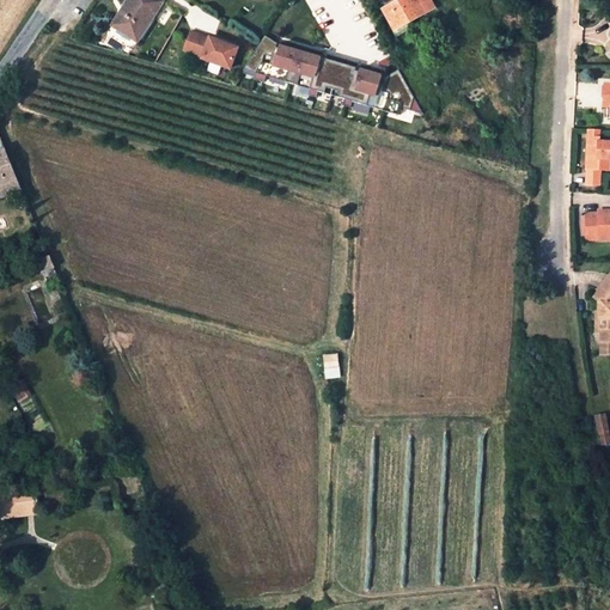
[(162,0),(127,0),(111,25),(136,40),(162,0)]
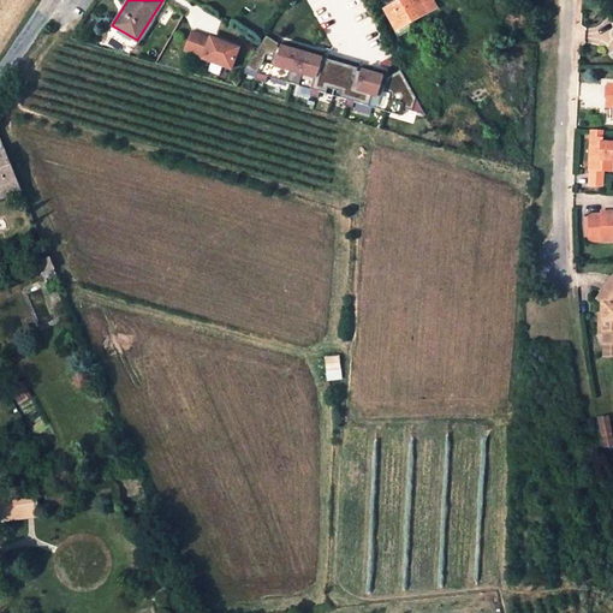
[(396,0),(384,7),(394,28),(434,5),(430,0),(396,0)]
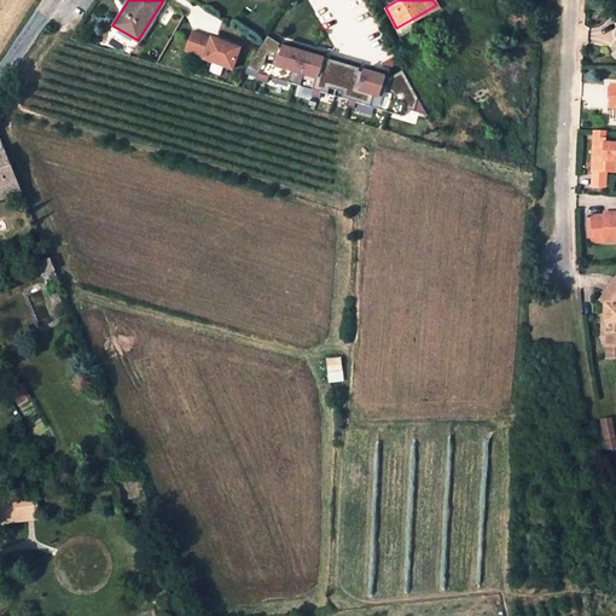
[(510,0),(506,7),(524,13),(527,5),(513,0),(510,0)]
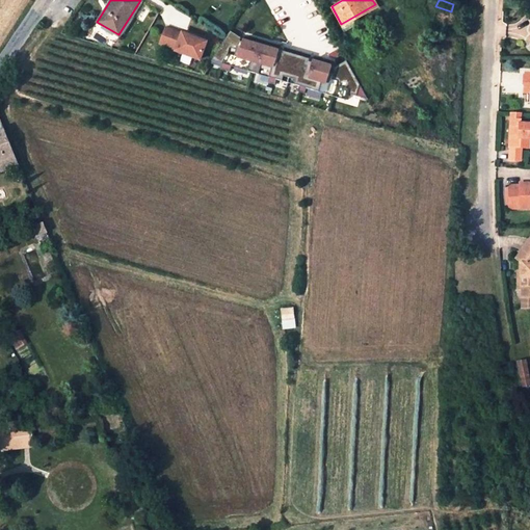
[(206,40),(182,30),(182,31),(165,25),(159,41),(176,48),(175,49),(199,58),(206,40)]
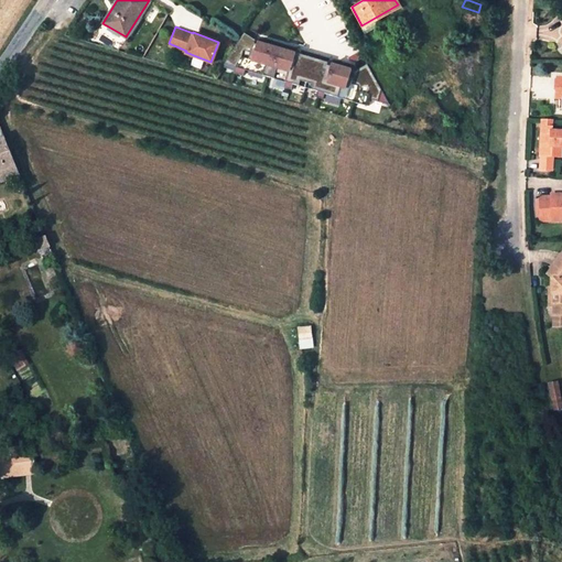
[(298,78),(311,83),(310,88),(316,90),(315,96),(321,97),(322,92),(336,96),(339,87),(344,88),(345,87),(369,95),(369,97),(388,103),(366,62),(354,69),(350,82),(347,80),(350,67),(332,62),(327,77),(322,75),(326,62),(299,53),(295,66),(290,65),(294,51),(256,39),(251,53),(248,52),(252,39),(241,32),(223,62),(234,66),(240,56),(263,64),(261,74),(272,77),(277,65),(288,68),(284,80),(283,86),(288,87),(289,82),(296,84),(298,78)]
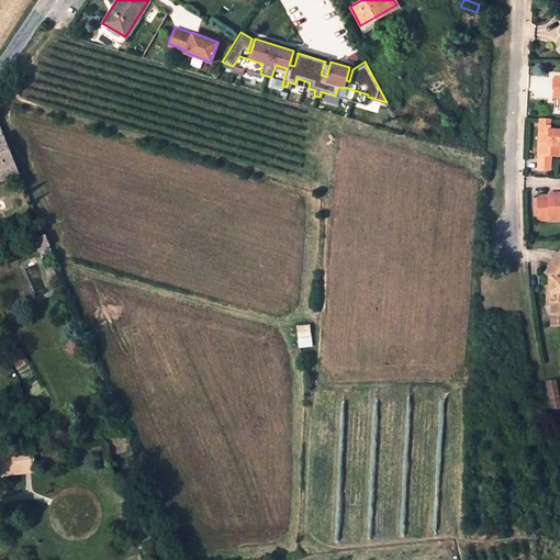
[(294,66),(298,53),(293,51),(289,65),(294,66)]
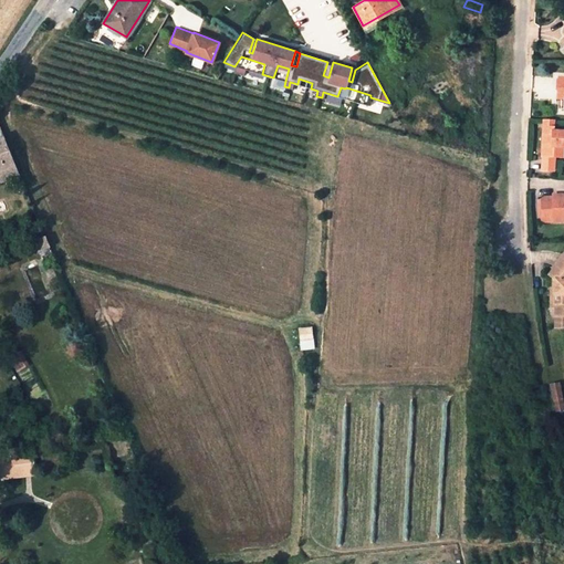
[(241,56),(235,66),(262,74),(264,64),(241,56)]
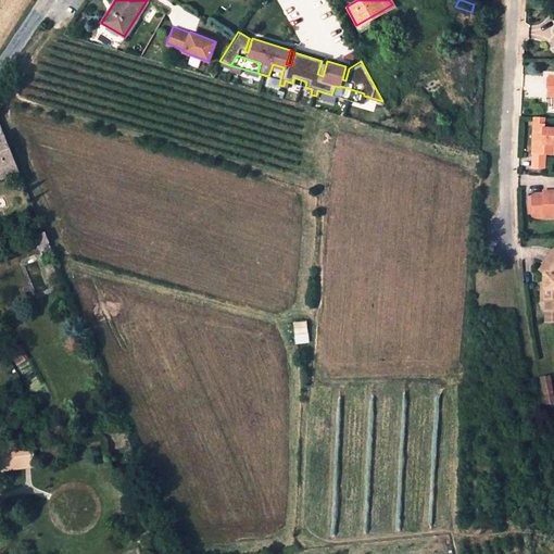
[(323,76),(327,61),(322,61),(317,74),(323,76)]
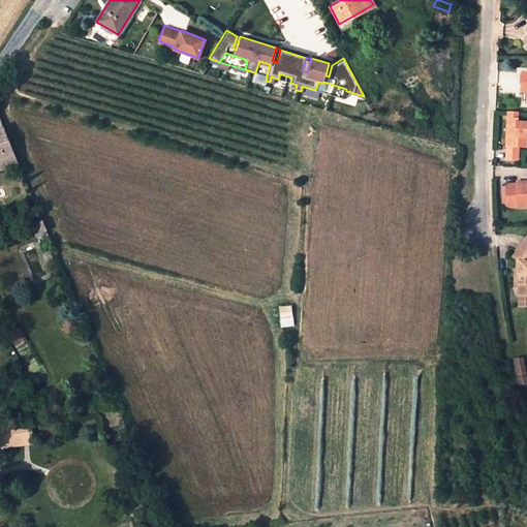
[(259,61),(255,72),(267,75),(270,64),(259,61)]
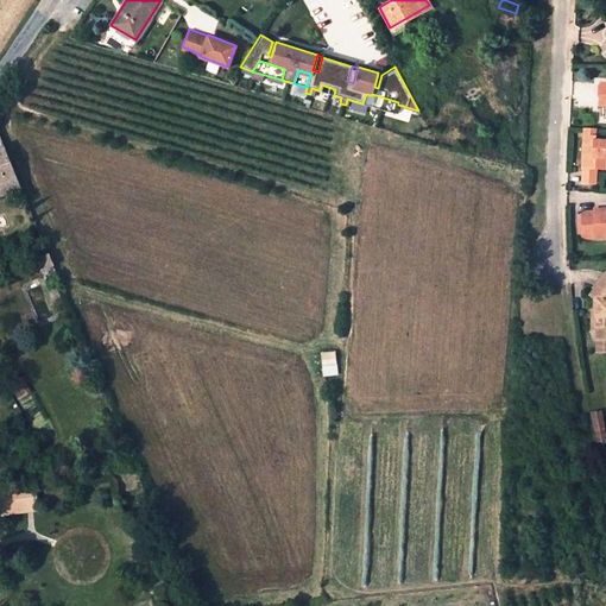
[(321,84),(320,90),(334,95),(335,89),(321,84)]
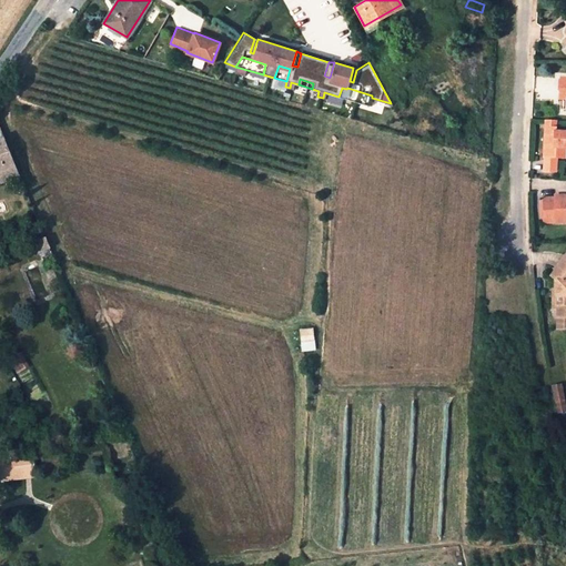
[(342,88),(339,97),(370,105),(372,98),(372,95),(347,88),(346,89),(342,88)]
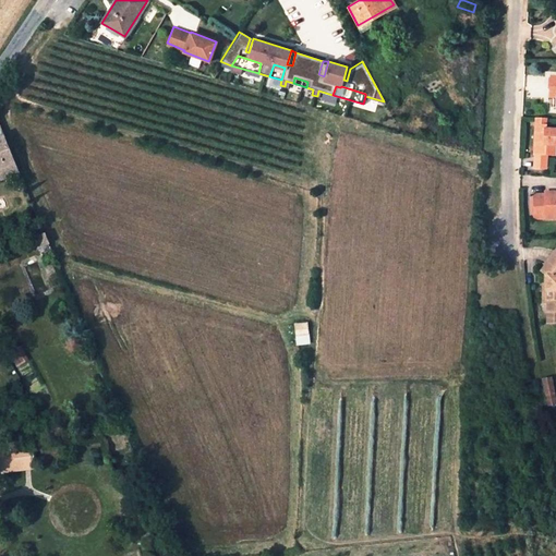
[(555,127),(545,127),(545,122),(535,121),(534,148),(544,148),(544,152),(555,152),(555,142),(555,127)]
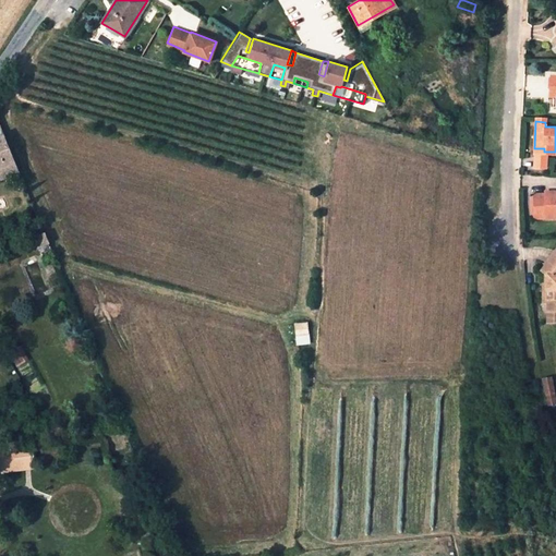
[(0,180),(19,173),(0,129),(0,180)]
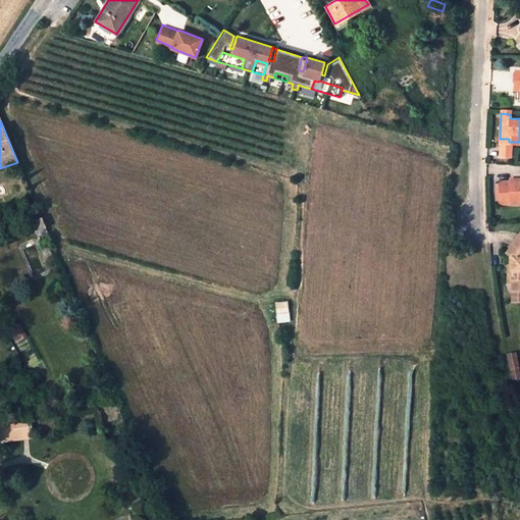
[(519,152),(519,142),(509,142),(509,139),(500,139),(500,141),(500,151),(519,152)]
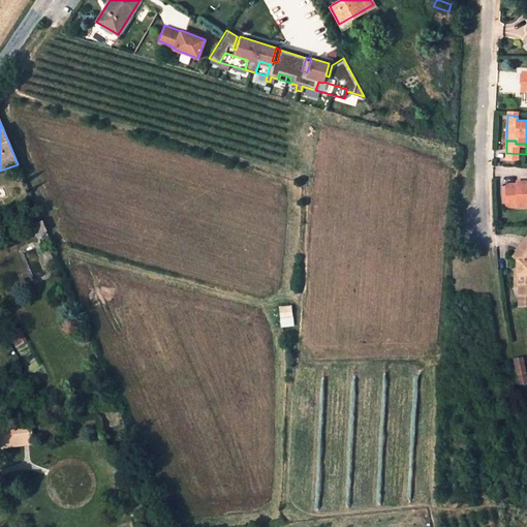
[(505,205),(526,204),(526,178),(517,178),(517,182),(504,182),(505,205)]
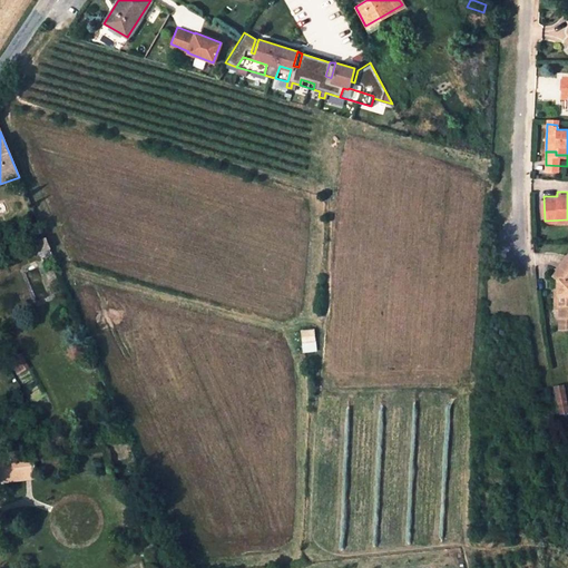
[(43,236),(33,241),(38,251),(48,247),(43,236)]
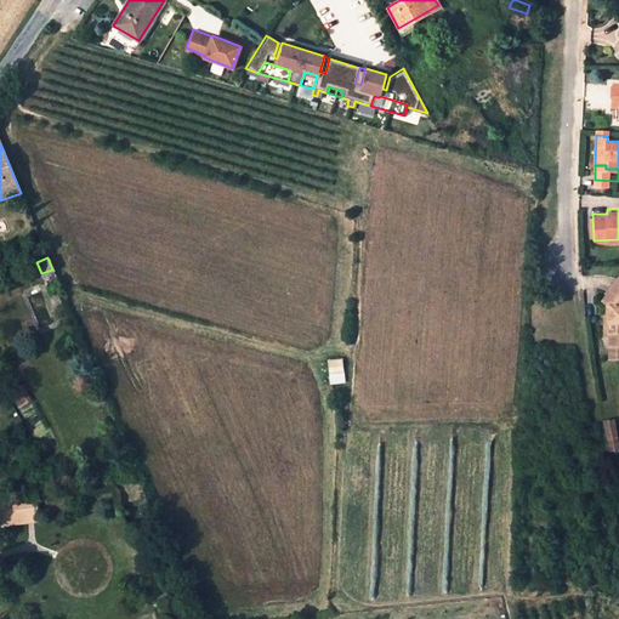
[(609,344),(618,344),(618,279),(606,297),(609,300),(608,313),(612,313),(612,321),(603,319),(602,335),(609,335),(609,344)]
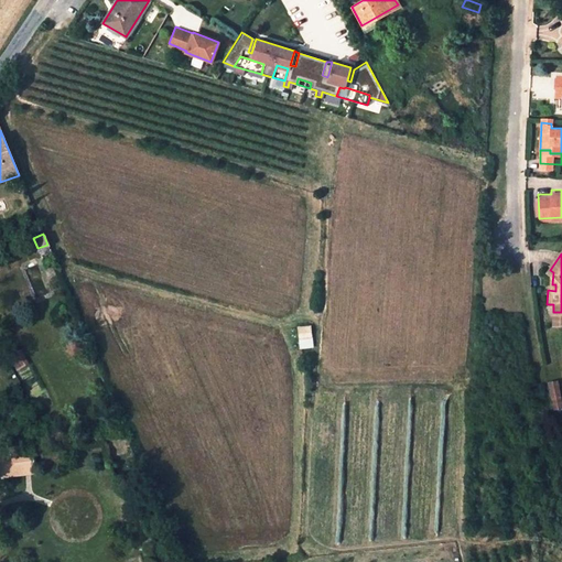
[(311,335),(310,325),(296,326),(298,336),(311,335)]
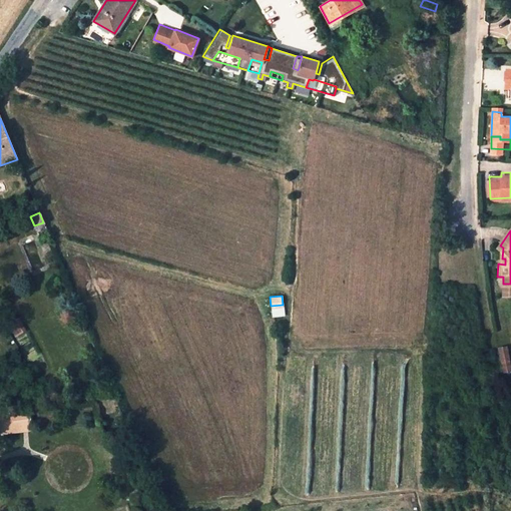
[(19,316),(8,322),(14,333),(24,328),(19,316)]
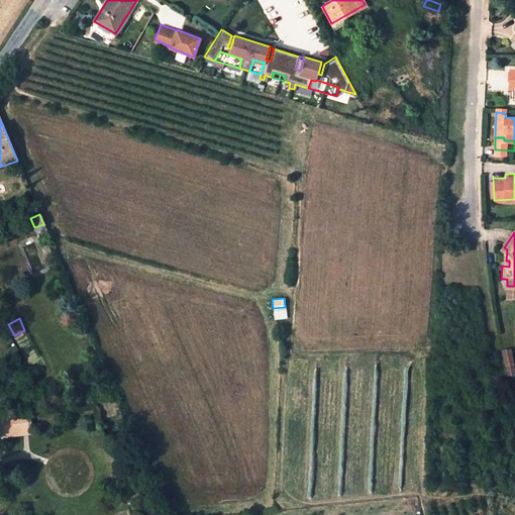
[(501,343),(504,358),(513,356),(510,341),(501,343)]
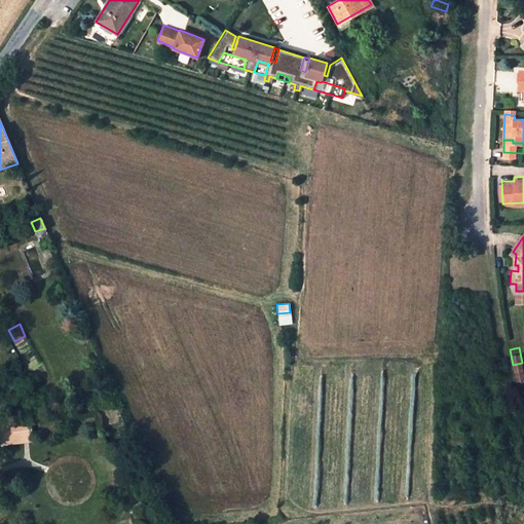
[(29,418),(0,421),(0,442),(30,440),(29,418)]
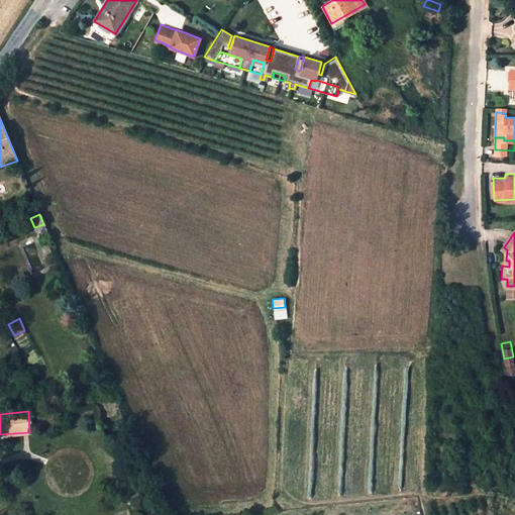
All buildings are outlined.
